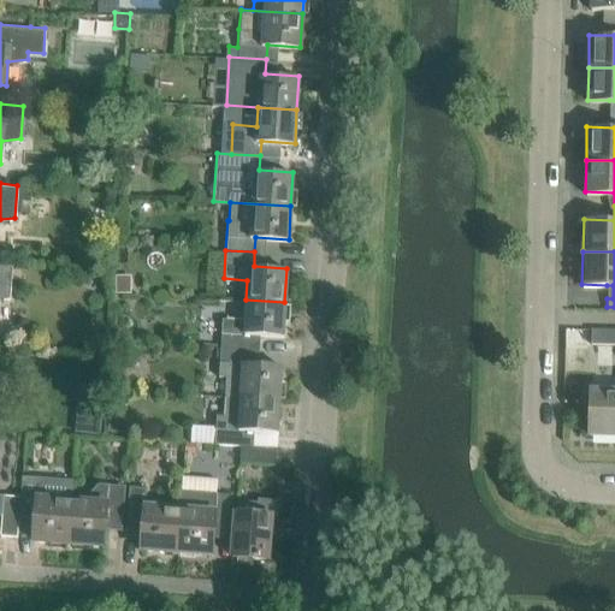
[(0,297),(9,296),(11,265),(0,262),(0,297)]
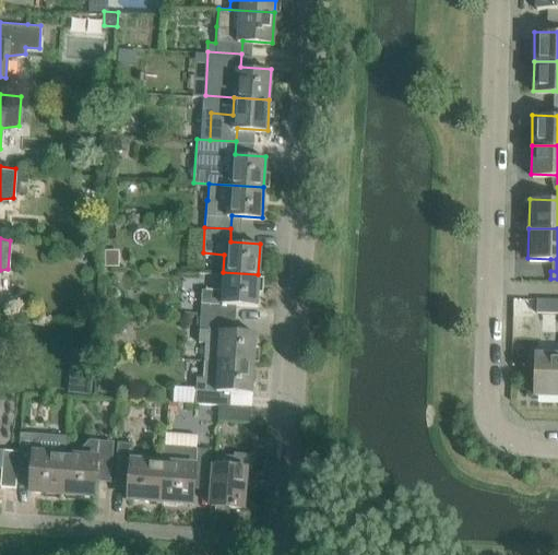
[(226,303),(257,304),(258,274),(223,272),(222,288),(201,287),(200,305),(186,304),(185,311),(196,313),(196,314),(225,316),(226,303)]
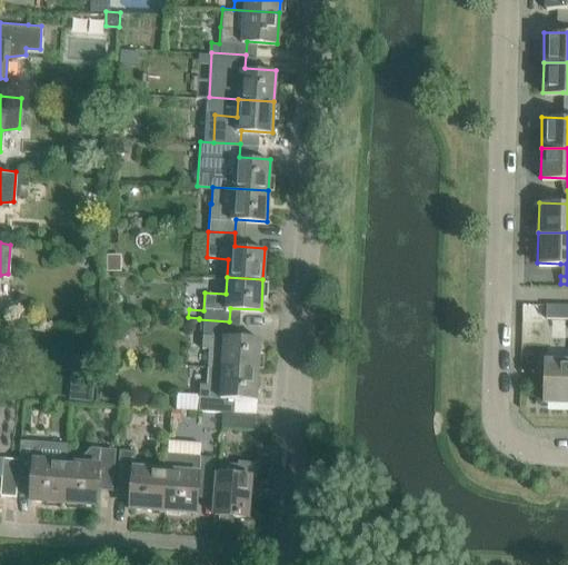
[(567,316),(567,303),(546,303),(545,316),(567,316)]
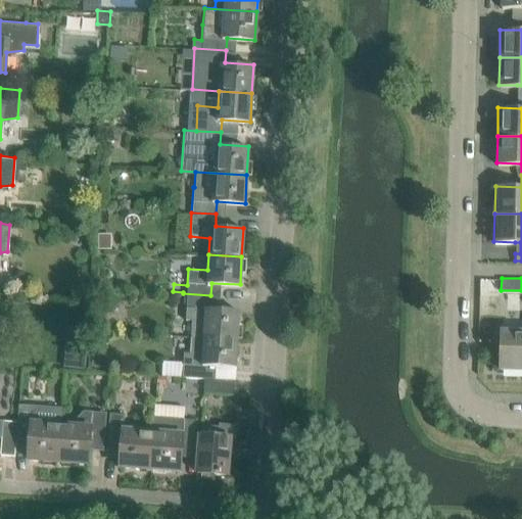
[(238,309),(210,308),(210,295),(183,293),(183,301),(186,301),(185,318),(191,319),(190,334),(191,334),(191,335),(237,337),(238,309)]
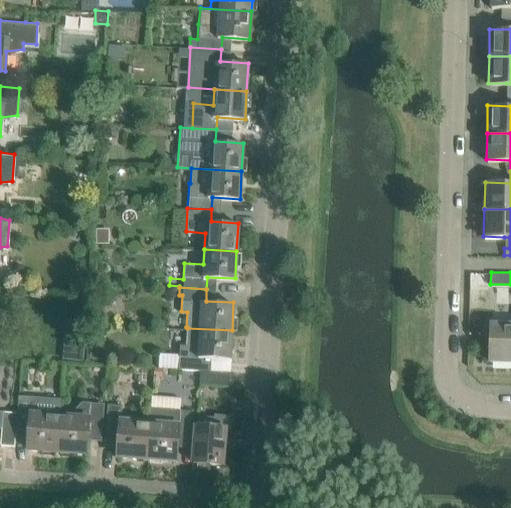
[(510,360),(510,322),(489,322),(488,360),(510,360)]
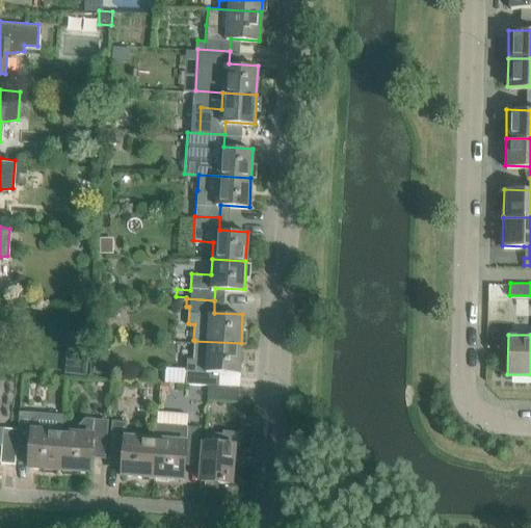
[(210,371),(239,372),(241,343),(194,341),(193,357),(186,357),(184,381),(207,383),(209,384),(210,371)]
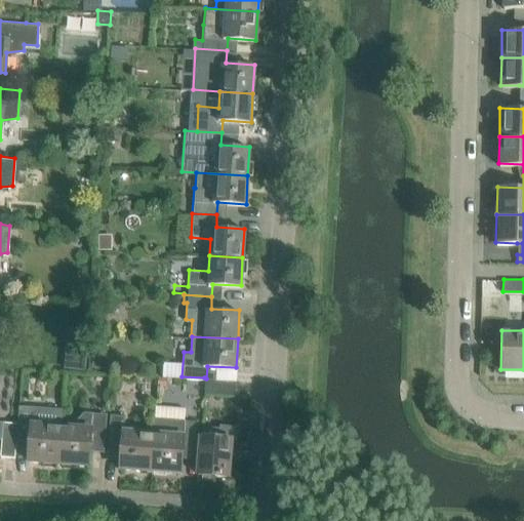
[(90,351),(89,364),(103,365),(104,352),(90,351)]
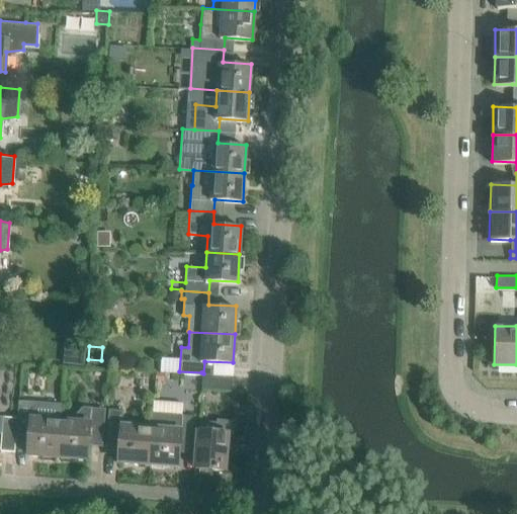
[(64,350),(63,363),(84,365),(85,352),(64,350)]
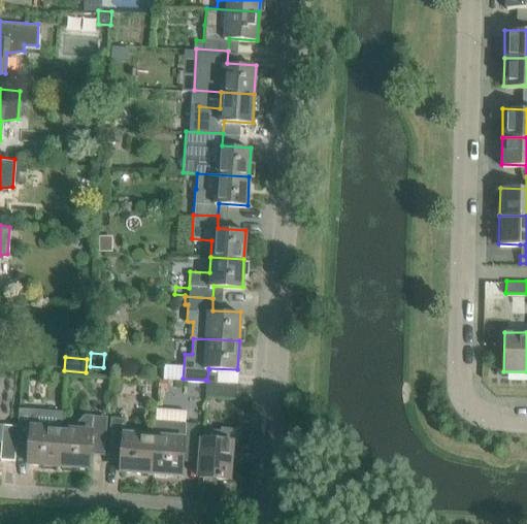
[(119,389),(120,375),(110,374),(108,388),(119,389)]
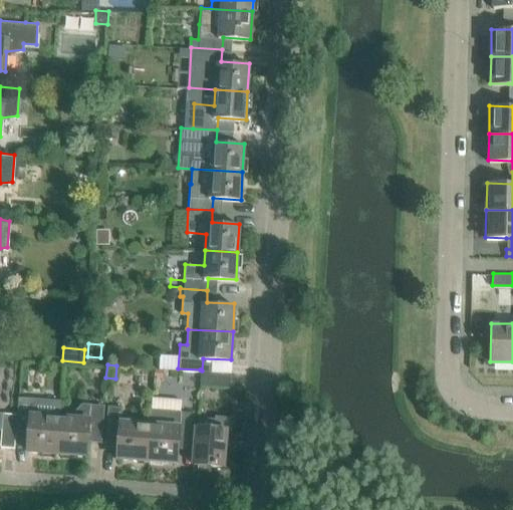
[(230,371),(202,370),(200,369),(199,384),(229,386),(230,371)]
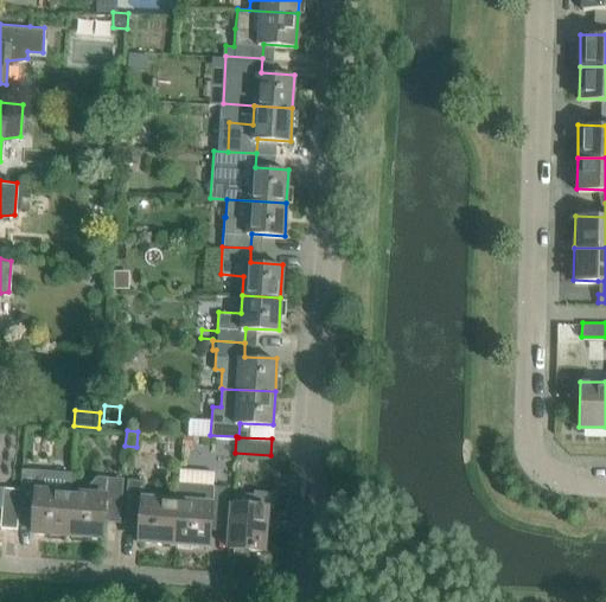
[(19,487),(18,506),(33,507),(32,530),(67,533),(70,491),(71,485),(71,476),(71,469),(21,466),(21,468),(19,487)]
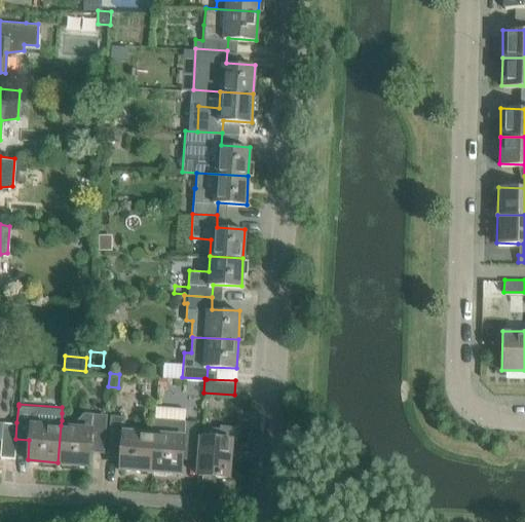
[(153,433),(150,470),(180,472),(182,452),(195,453),(197,433),(198,420),(183,419),(184,407),(155,404),(154,417),(153,425),(153,433)]
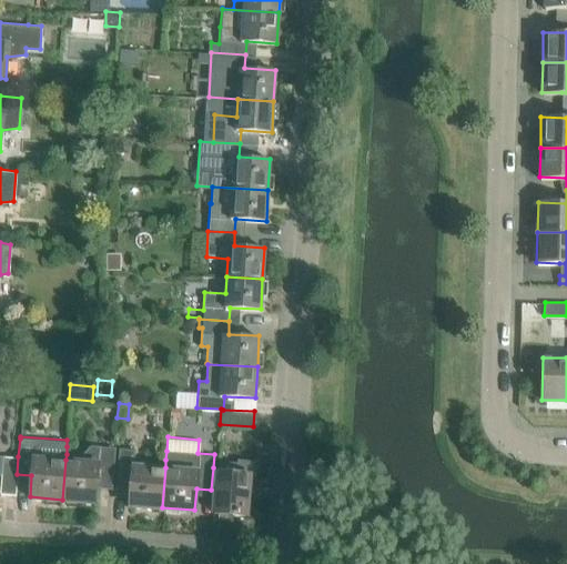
[(66,460),(62,500),(94,502),(97,481),(112,482),(114,460),(114,446),(99,445),(100,444),(90,444),(83,451),(83,455),(67,454),(66,460)]
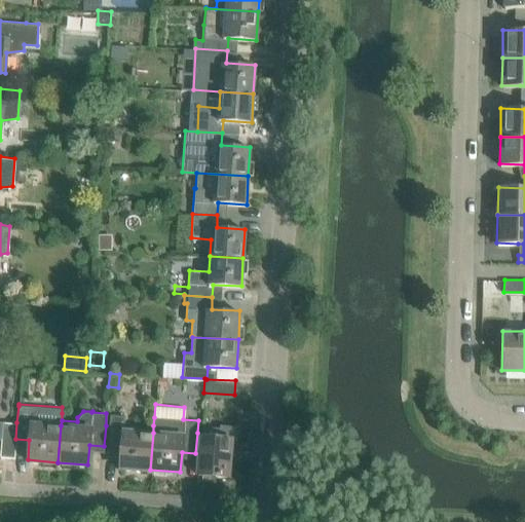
[(109,425),(107,446),(121,447),(120,468),(150,470),(153,433),(153,425),(123,423),(124,414),(109,413),(109,425)]
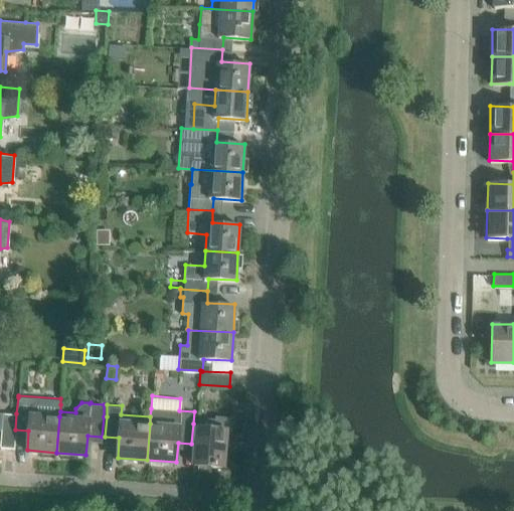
[(16,413),(2,412),(0,435),(0,446),(14,447),(15,430),(16,413)]
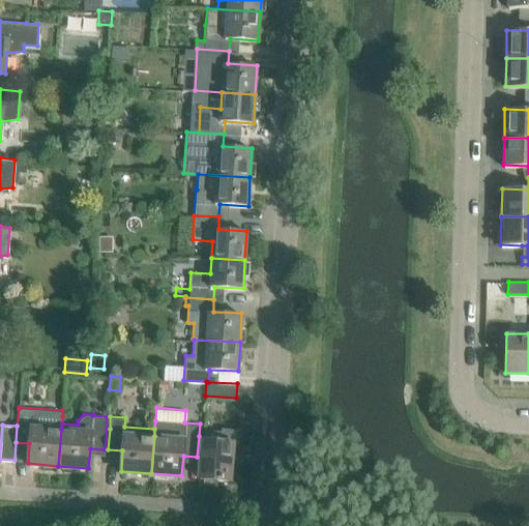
[(216,478),(230,479),(232,443),(237,444),(238,428),(221,427),(221,430),(203,429),(199,477),(203,477),(203,484),(215,485),(216,478)]
